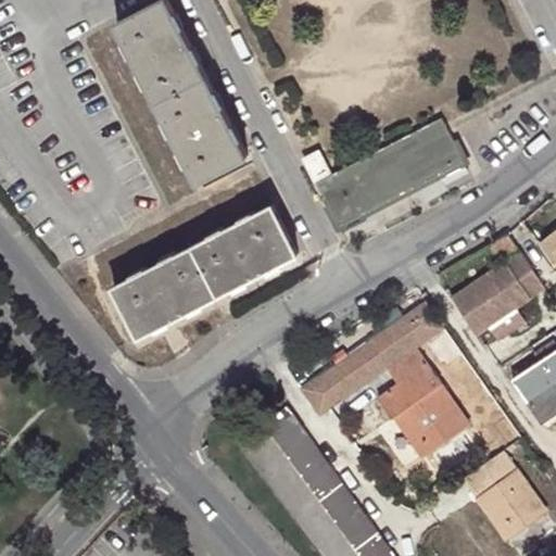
[(158,102),(207,77),(168,0),(144,0),(114,15),(158,102)]
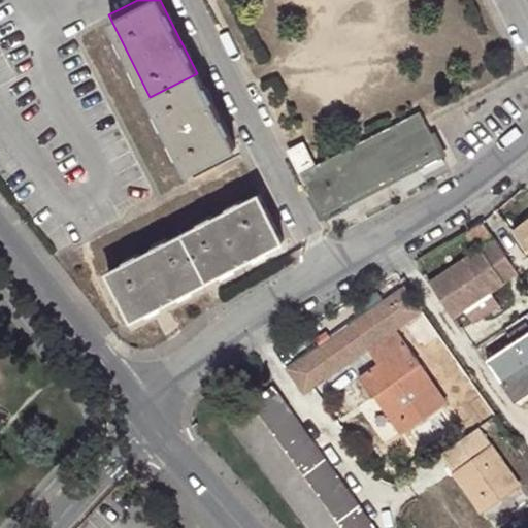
[(191,179),(238,156),(197,73),(150,97),(191,179)]
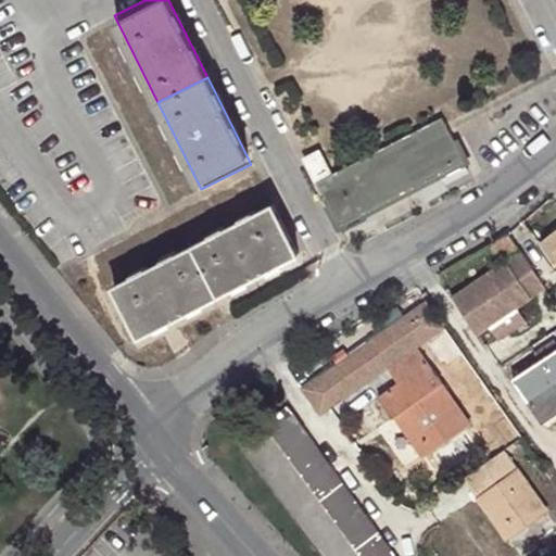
[(340,225),(464,161),(442,118),(333,174),(320,150),(305,158),(340,225)]
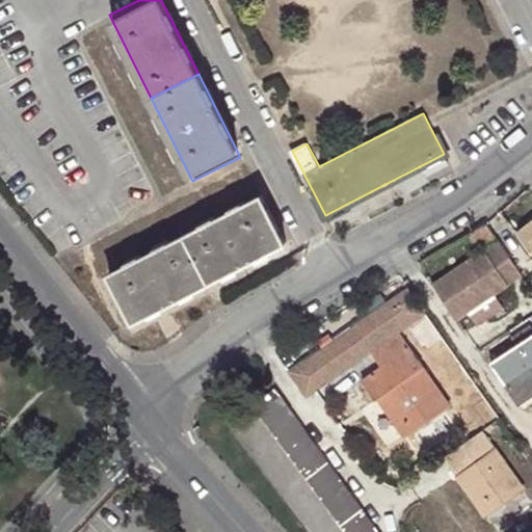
[(209,282),(290,240),(265,193),(185,234),(209,282)]
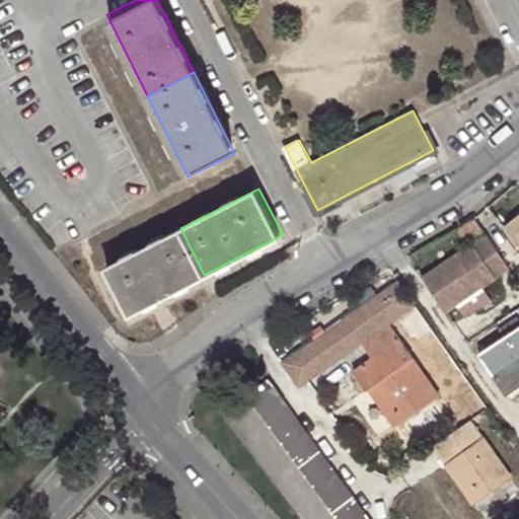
[(518,217),(509,224),(518,239),(518,217)]
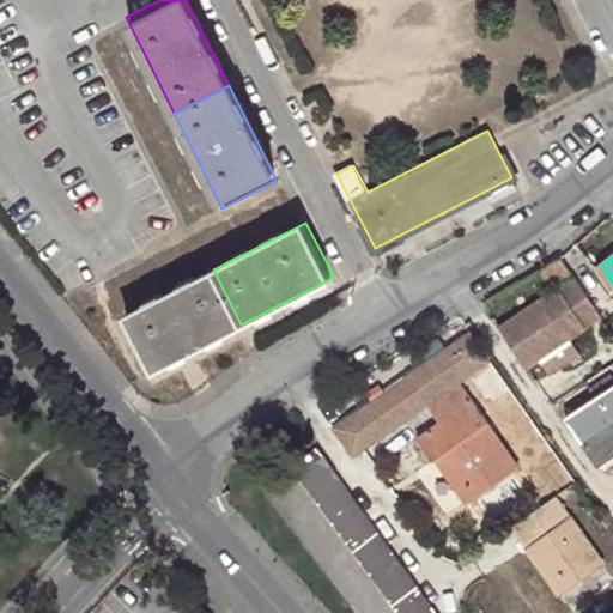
[(563,259),(553,263),(564,281),(574,274),(563,259)]
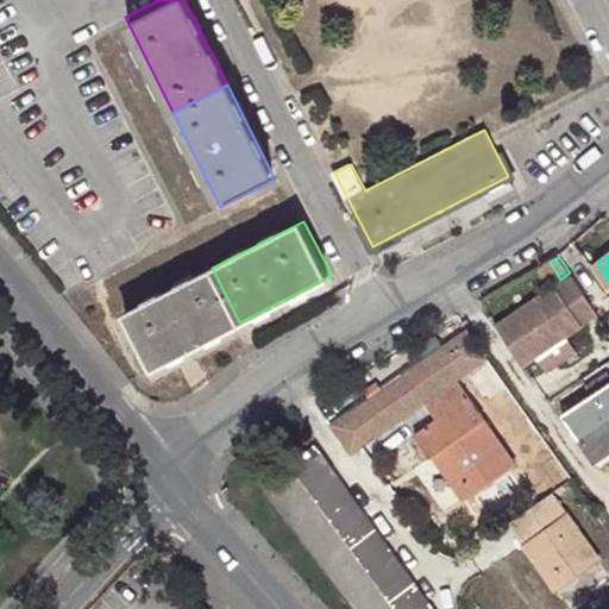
[(560,280),(550,262),(534,271),(546,290),(560,280)]
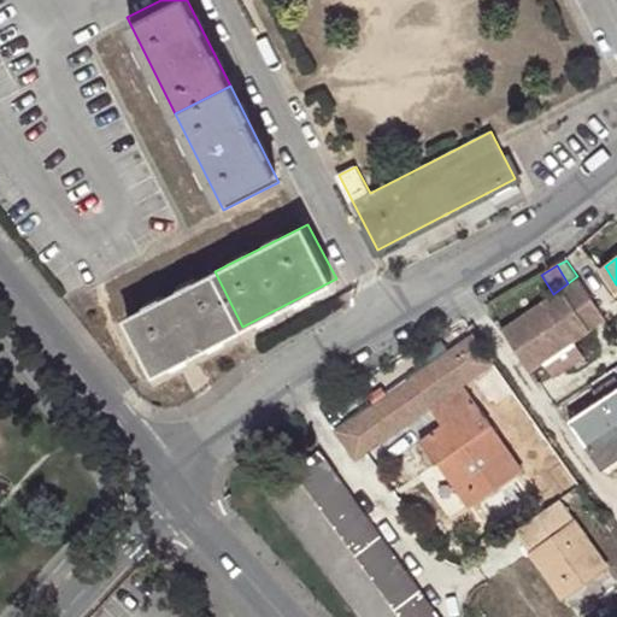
[(148,374),(242,327),(215,271),(121,318),(148,374)]
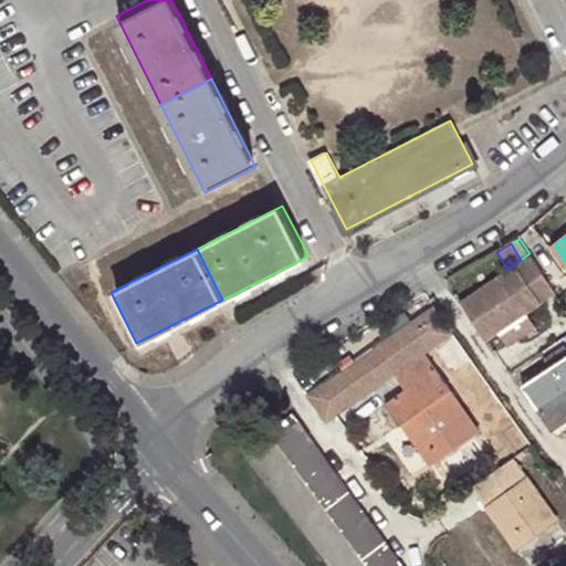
[(488,339),(556,291),(530,253),(521,260),(507,270),(461,304),(488,339)]
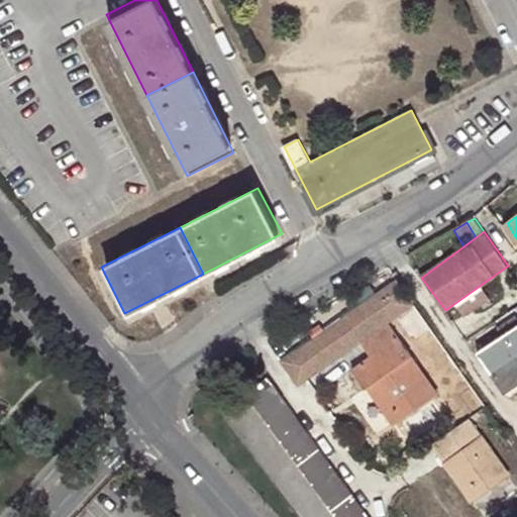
[(402,286),(388,284),(290,354),(287,371),(300,389),(303,386),(363,342),(389,323),(399,316),(415,304),(402,286)]
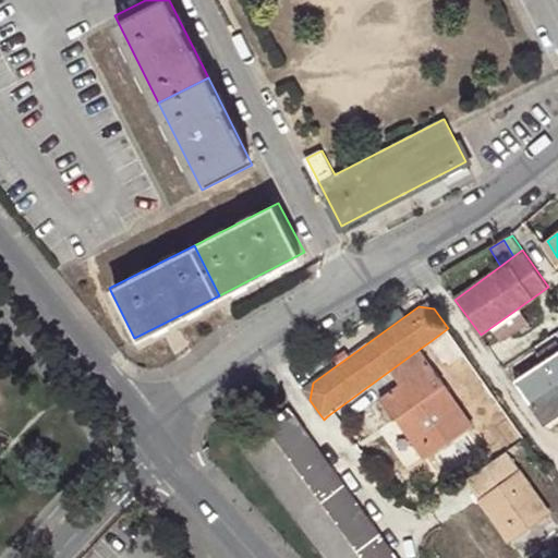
[(460,346),(448,328),(431,341),(443,358),(460,346)]
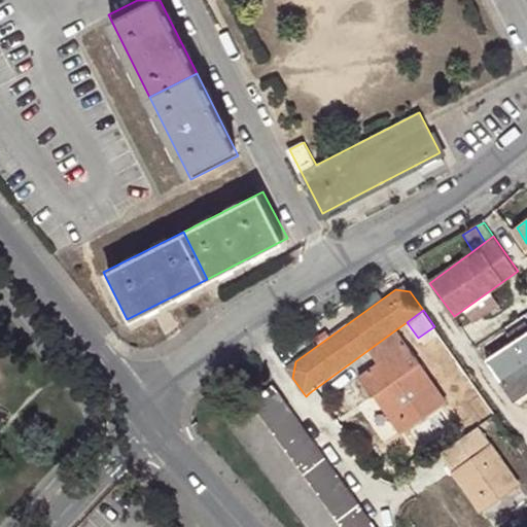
[(396,329),(370,349),(380,362),(361,375),(376,395),(384,390),(403,420),(423,406),(430,415),(449,402),(396,329)]
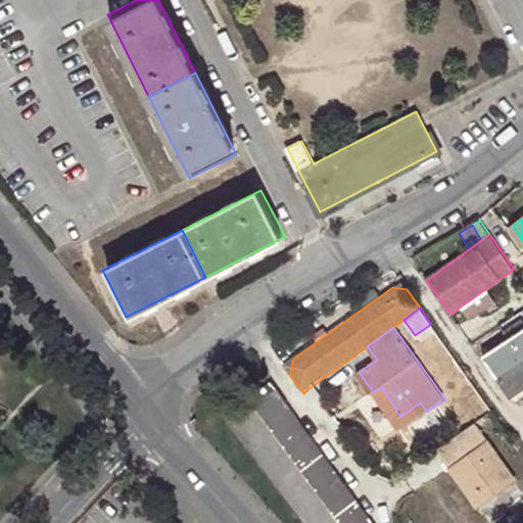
[(522,330),(483,358),(511,399),(522,390),(522,330)]
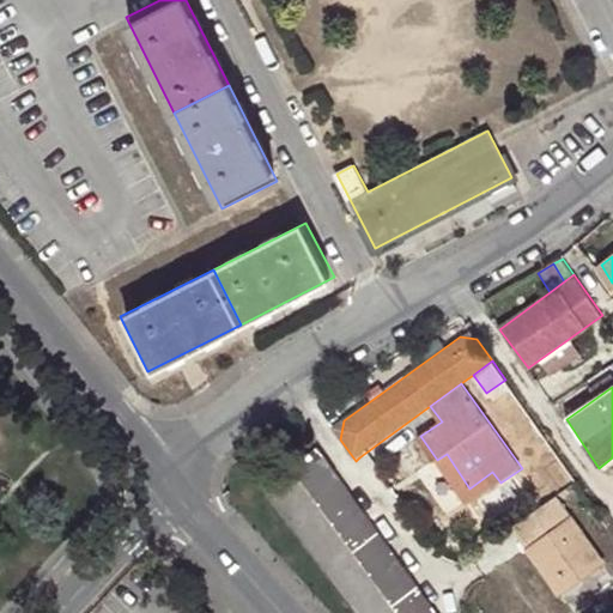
[(333,428),(340,439),(344,420),(333,428)]
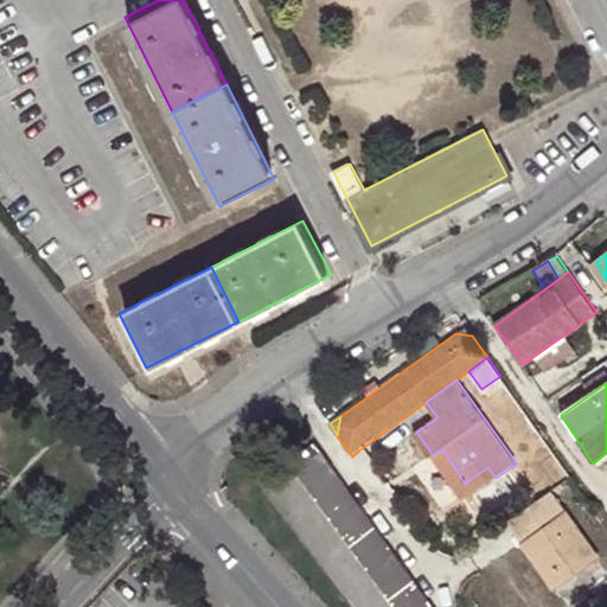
[(434,606),(317,442),(289,461),(393,606),(434,606)]
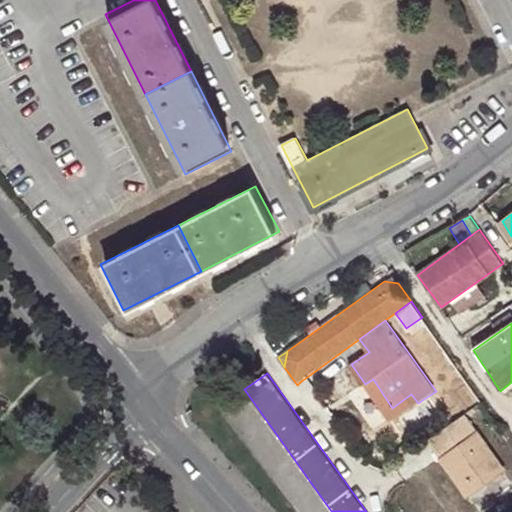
[(373,379),(365,384),(391,422),(418,403),(411,394),(392,408),(373,379)]
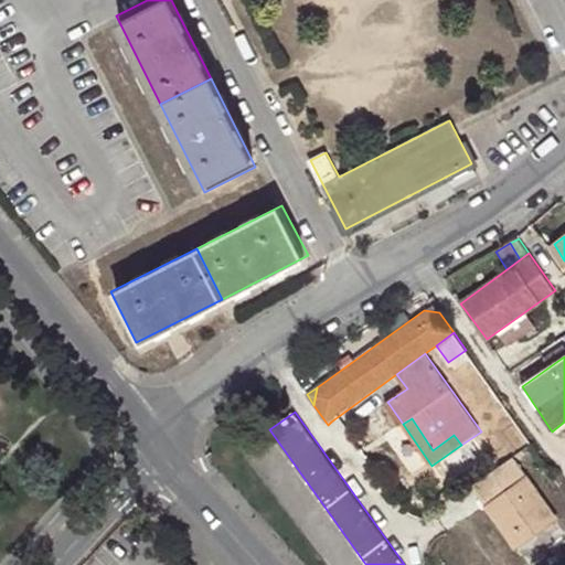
[(519,548),(558,521),(529,476),(488,504),(519,548)]
